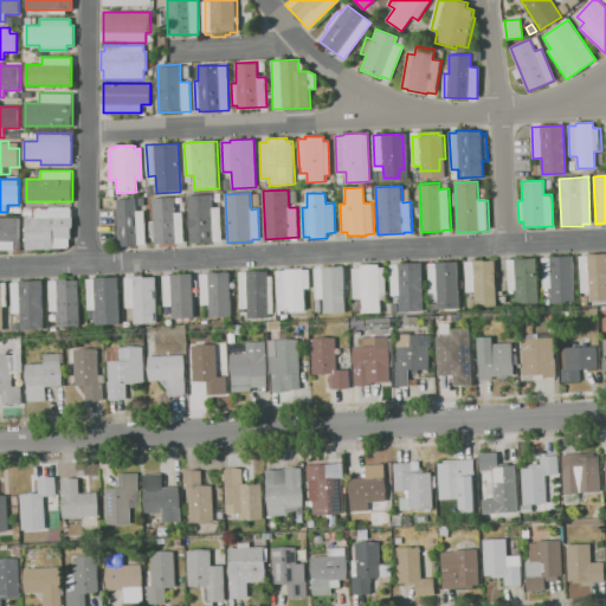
[(213,244),(191,245),(188,195),(211,194),(212,207),(220,207),(223,240),(213,242),(213,244)]
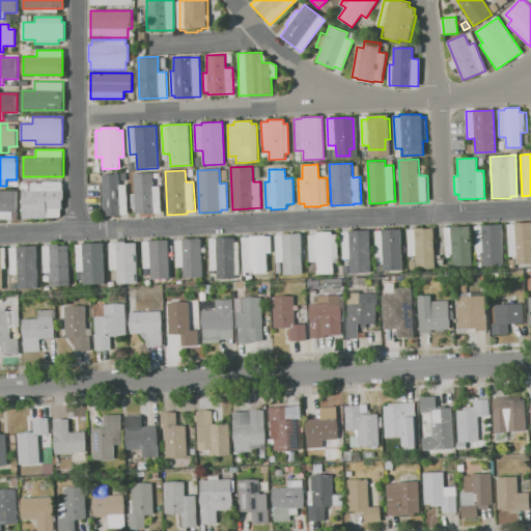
[(152,173),(154,186),(160,186),(161,213),(135,214),(135,210),(133,210),(133,208),(132,208),(131,194),(134,194),(134,174),(152,173)]
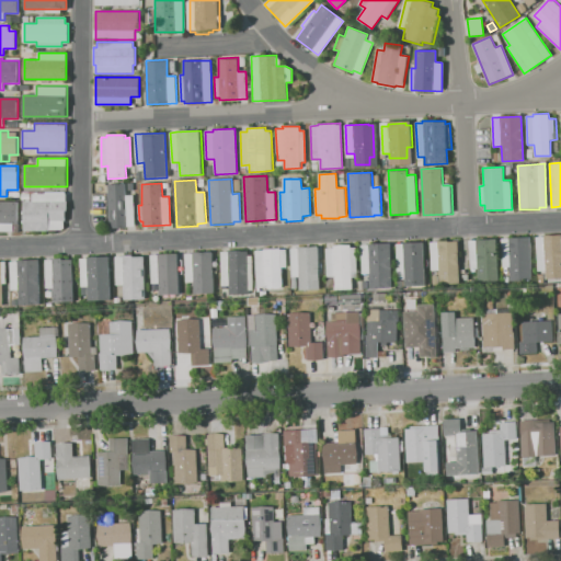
[(135,227),(127,228),(127,229),(110,230),(107,184),(125,184),(125,195),(134,194),(135,227)]
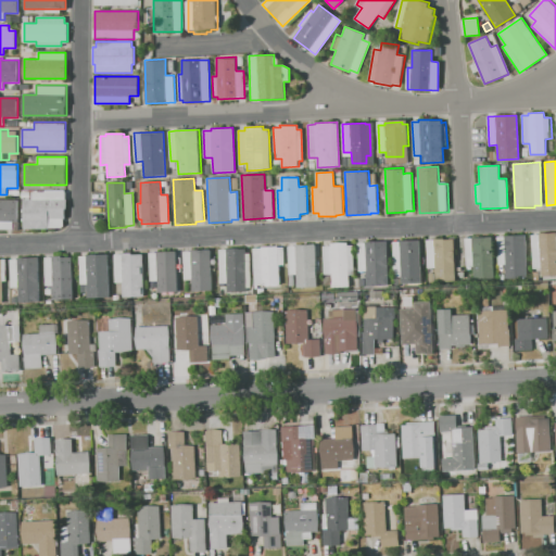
[(65,192),(65,199),(67,199),(67,210),(65,210),(65,220),(63,220),(63,228),(49,228),(49,229),(23,229),(23,200),(32,200),(32,192),(65,192)]
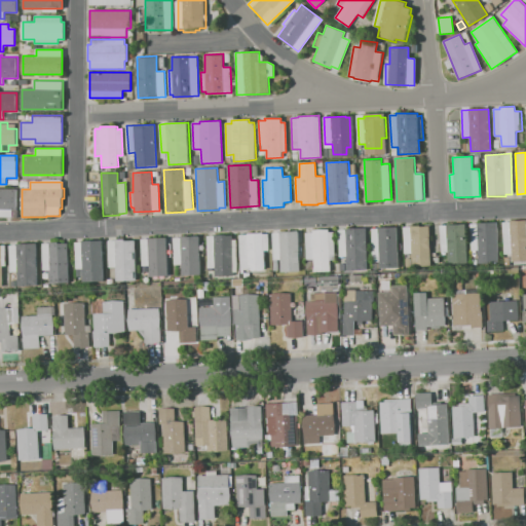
[(0,188),(16,188),(16,214),(12,214),(12,217),(0,217),(0,188)]
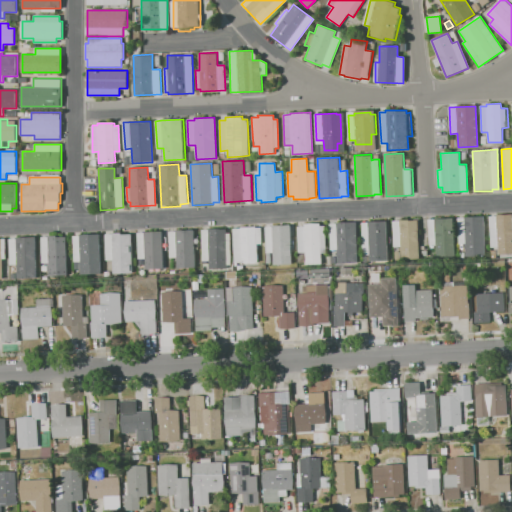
[(511,254),(498,255),(498,247),(491,247),(490,216),(496,216),(496,215),(511,214),(511,254)]
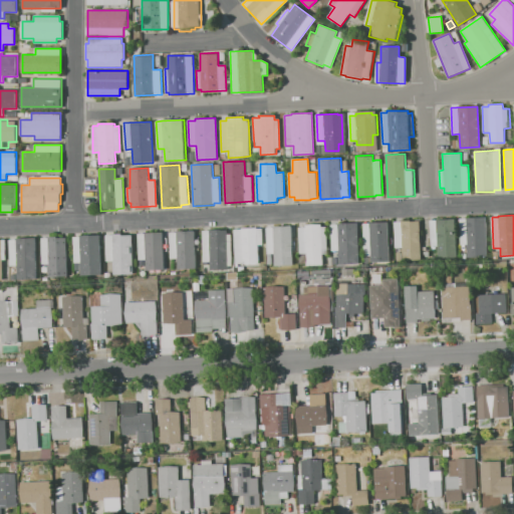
[(485,218),(487,255),(467,256),(467,245),(461,245),(459,219),(485,218)]
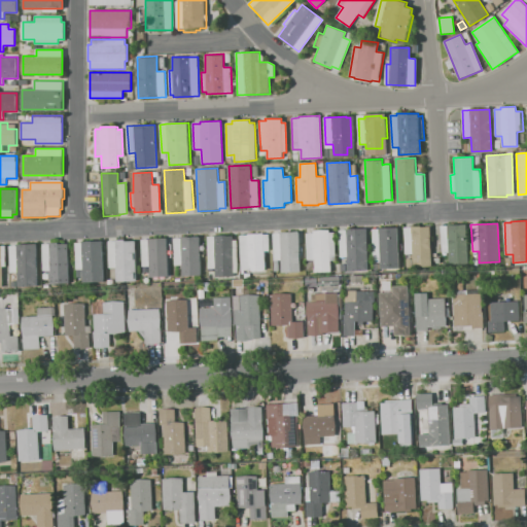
[(468,266),(449,267),(448,252),(442,252),(441,225),(466,224),(468,266)]
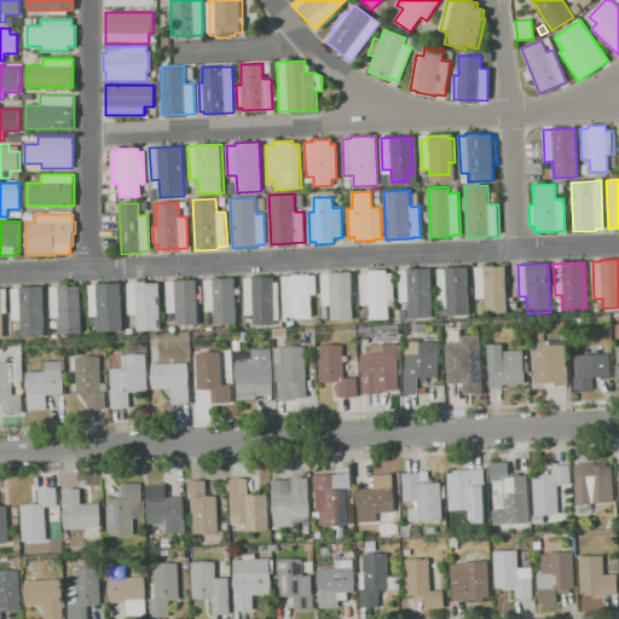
[(507,265),(509,313),(485,314),(484,298),(476,298),(475,268),(484,267),(482,266),(507,265)]
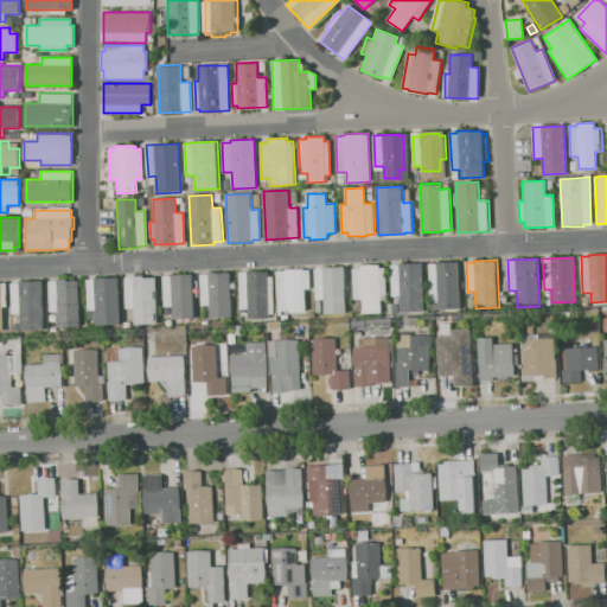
[(461,310),(439,311),(439,302),(430,304),(429,264),(436,263),(436,262),(459,261),(461,310)]
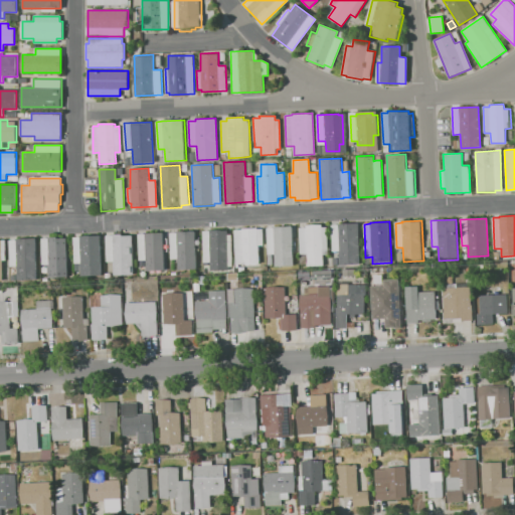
[(359,222),(361,264),(340,265),(339,251),(333,251),(332,224),(359,222)]
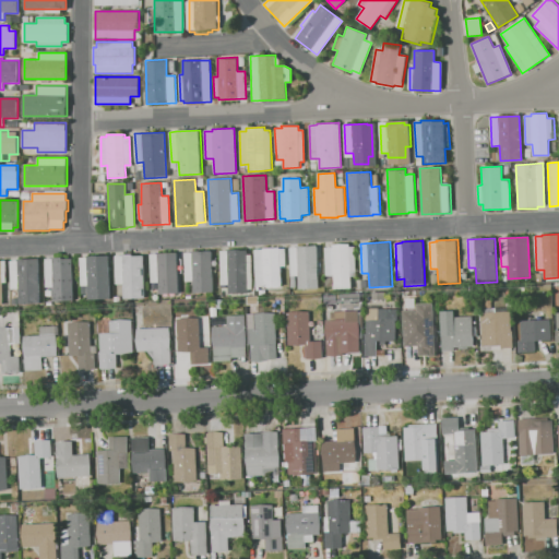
[(317,245),(319,288),(299,289),(298,276),(295,276),(290,276),(289,248),(297,248),(297,246),(317,245)]
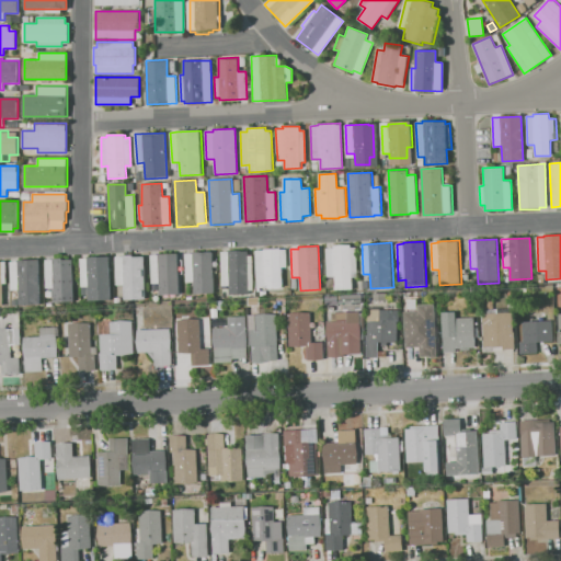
[(353,289),(336,290),(335,276),(328,277),(325,249),(334,248),(334,247),(351,245),(351,248),(357,248),(358,277),(352,278),(353,289)]
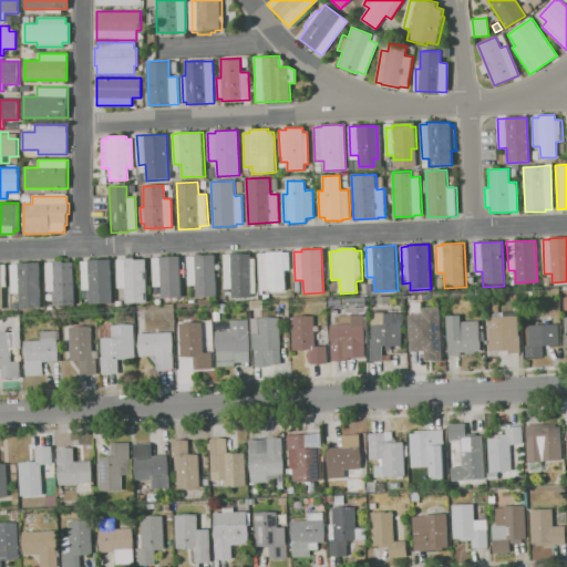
[(289,250),(290,269),(285,269),(286,289),(260,290),(258,253),(289,250)]
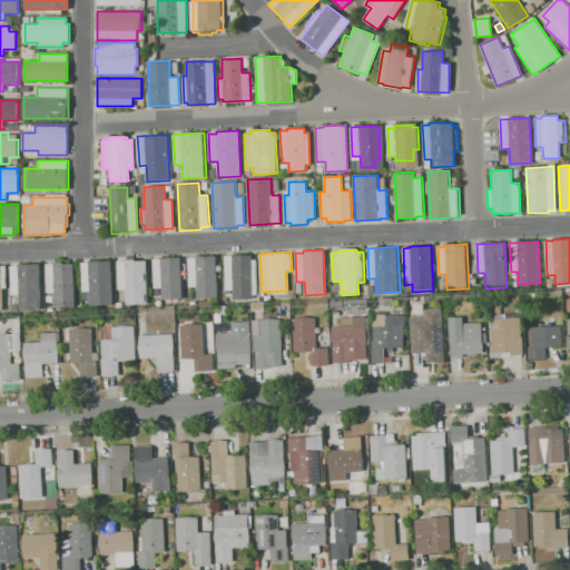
[(216,255),(218,297),(197,298),(197,287),(189,287),(188,258),(196,258),(196,256),(216,255)]
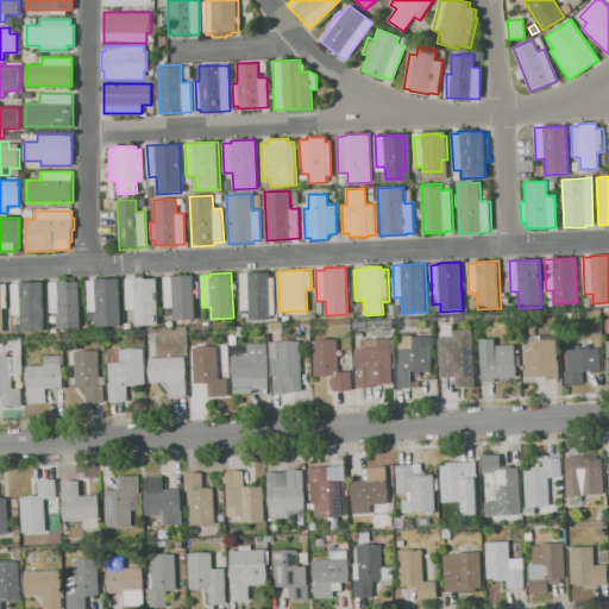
[(270,320),(250,321),(249,311),(240,311),(239,274),(268,272),(268,278),(274,277),(275,314),(270,315),(270,320)]
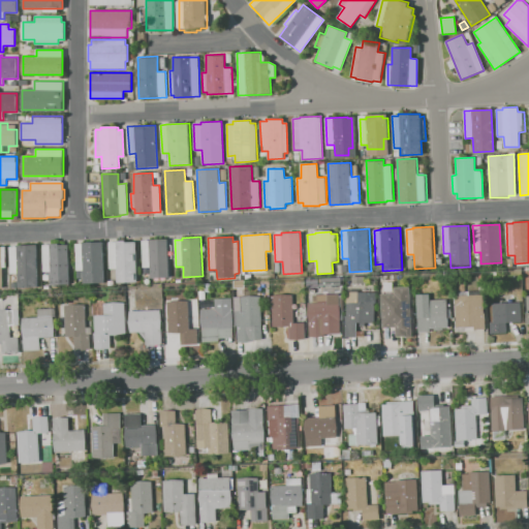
[(169,277),(151,278),(150,267),(142,268),(141,241),(167,240),(169,277)]
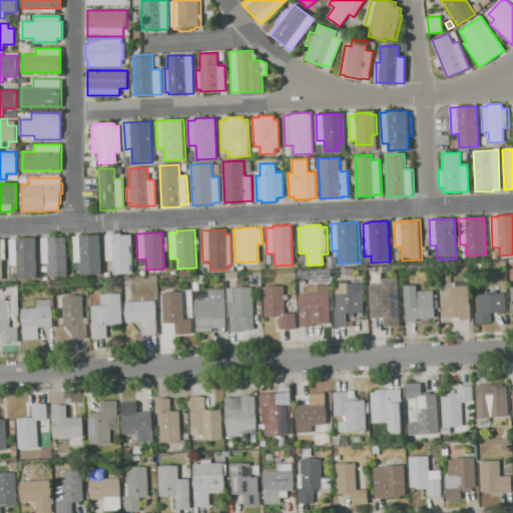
[(101,275),(82,276),(81,262),(74,263),(73,234),(99,233),(101,275)]
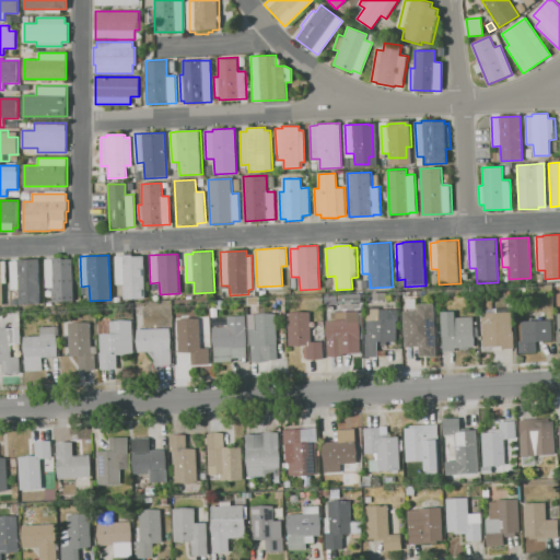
[(143,255),(146,299),(124,300),(123,284),(116,286),(115,256),(143,255)]
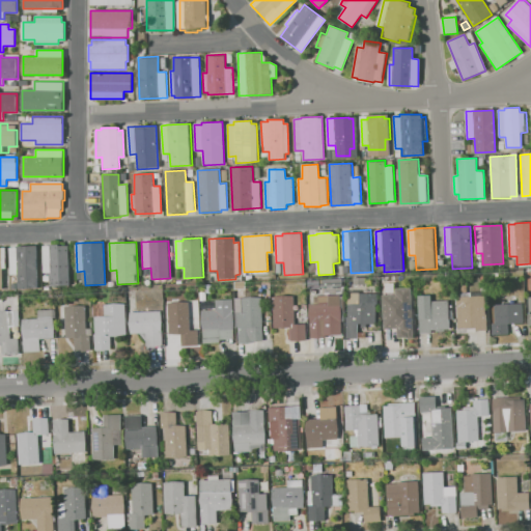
[(38,288),(19,288),(19,274),(10,275),(9,248),(17,247),(17,246),(36,245),(38,288)]
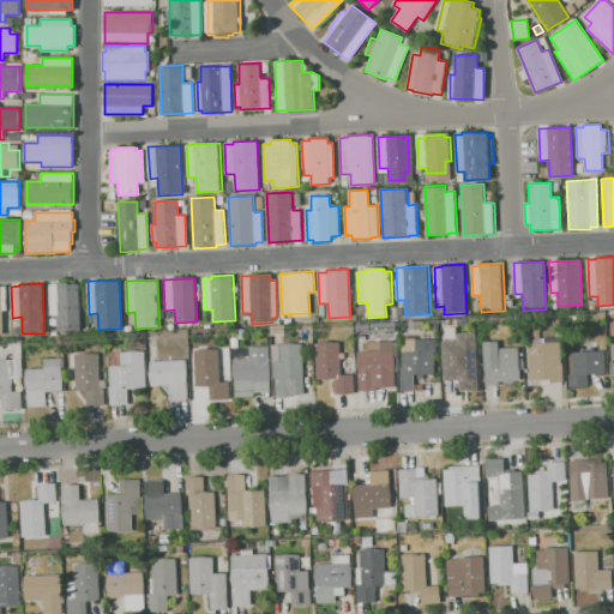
[(80,283),(83,331),(59,332),(58,315),(50,315),(48,284),(80,283)]
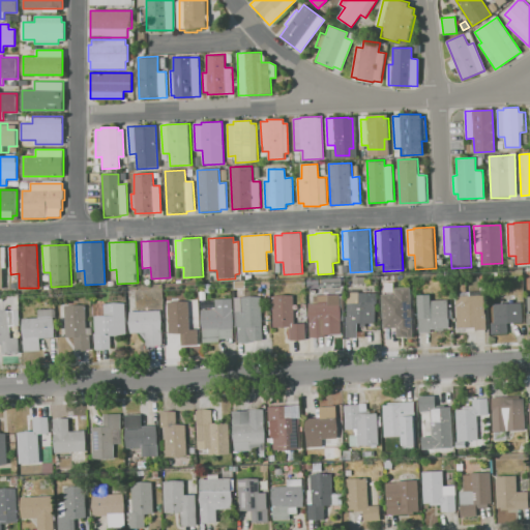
[(306,280),(318,278),(318,287),(306,288),(306,280)]
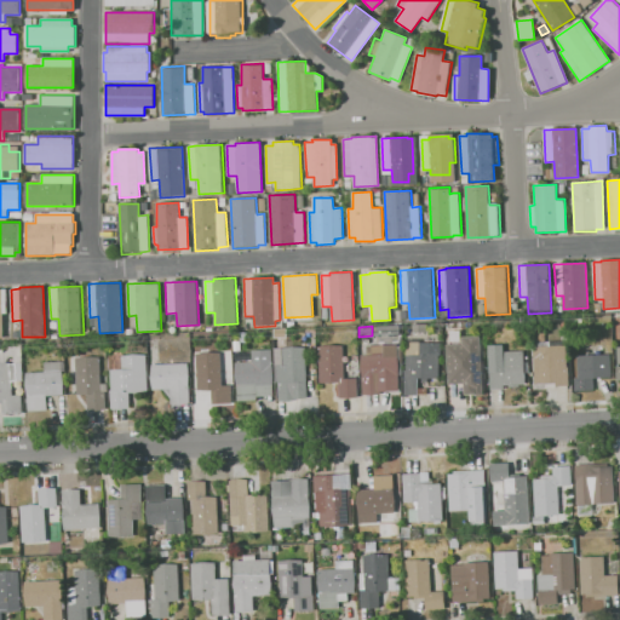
[(286,338),(275,338),(274,328),(285,328),(286,338)]
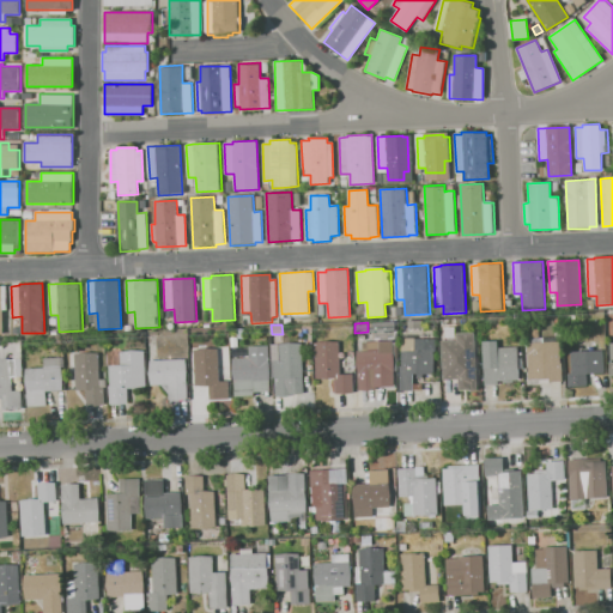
[(484,339),(483,328),(496,328),(496,338),(484,339)]
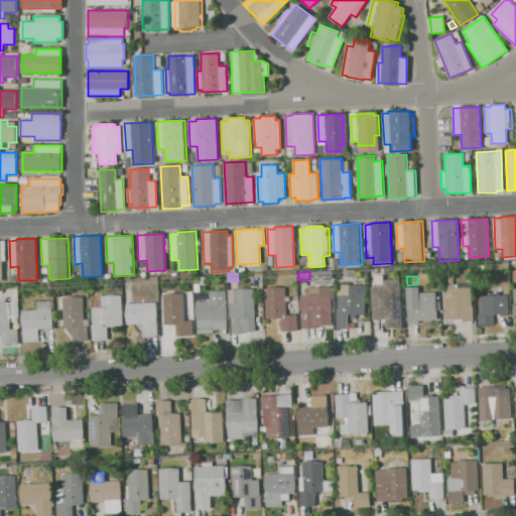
[(454,276),(455,286),(446,287),(446,277),(454,276)]
